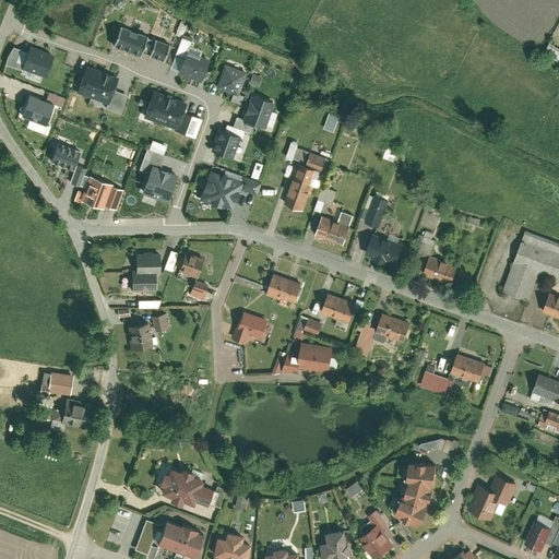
[(146,37),(120,27),(113,47),(140,57),(141,52),(145,38),(146,37)]
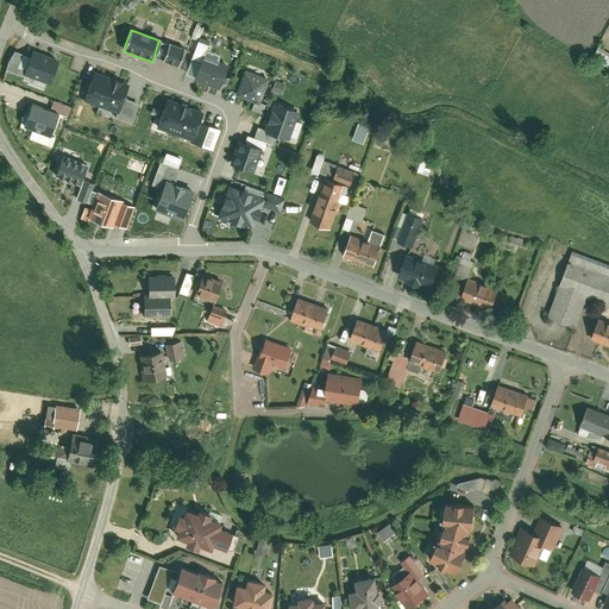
[(168,45),(158,42),(154,57),(163,60),(168,45)]
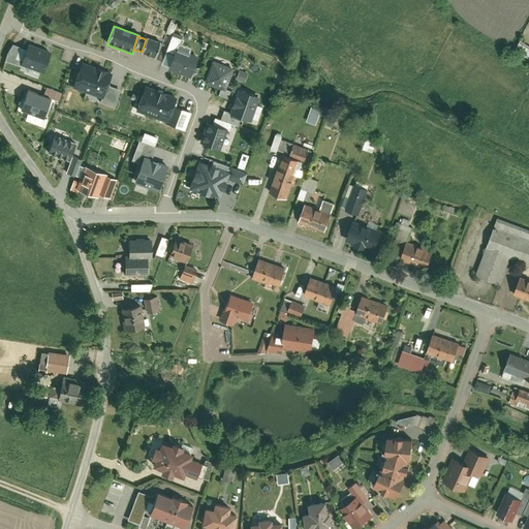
[(176,49),(177,49),(180,40),(170,36),(165,52),(174,55),(176,49)]
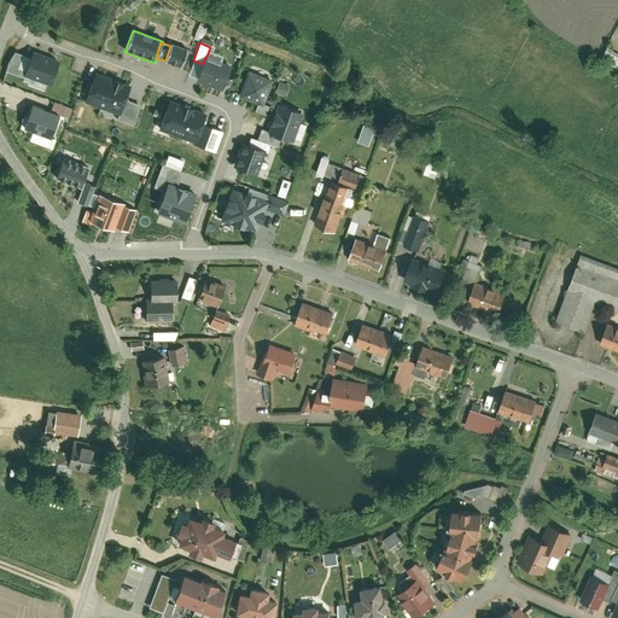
[(172,44),(170,46),(165,60),(164,64),(180,69),(187,50),(172,44)]
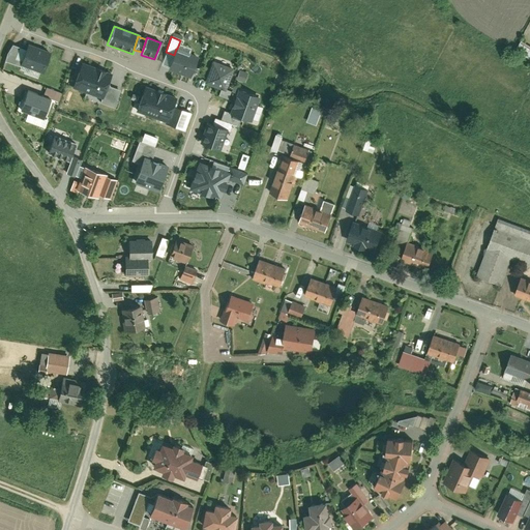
[(529,45),(522,39),(514,50),(529,59),(529,45)]
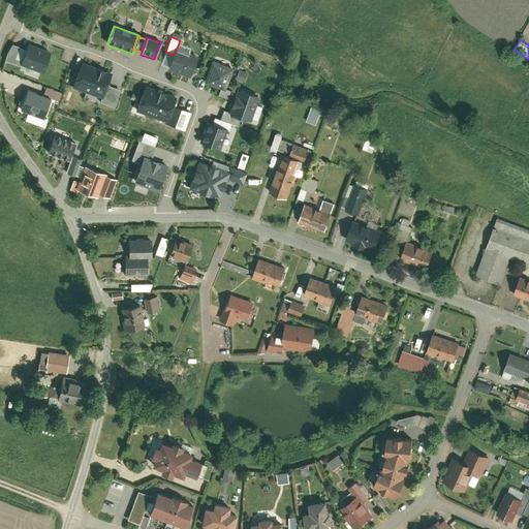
[(21,65),(26,51),(11,44),(5,61),(20,66),(21,65)]
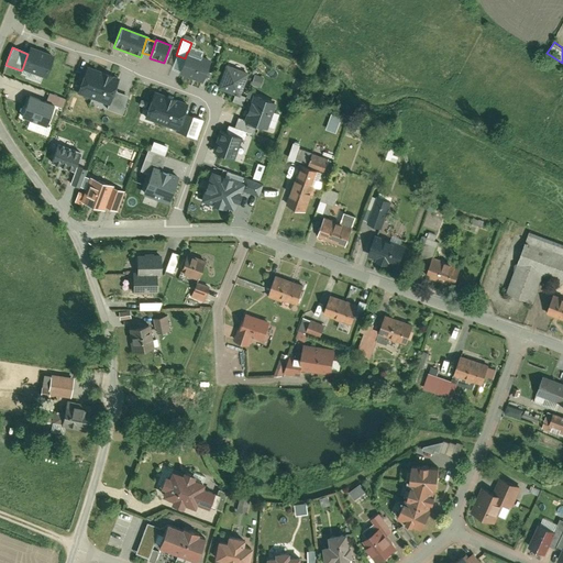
[(28,54),(22,69),(44,77),(52,57),(30,48),(28,54)]
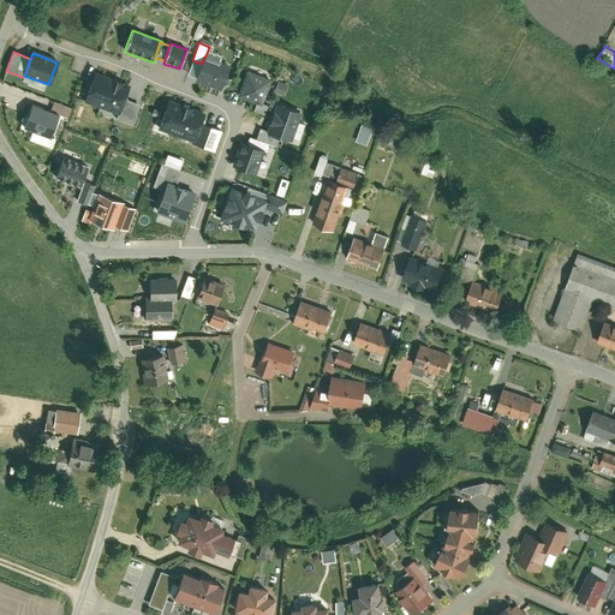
[(206,57),(204,57),(202,64),(196,82),(221,90),(230,65),(206,57)]
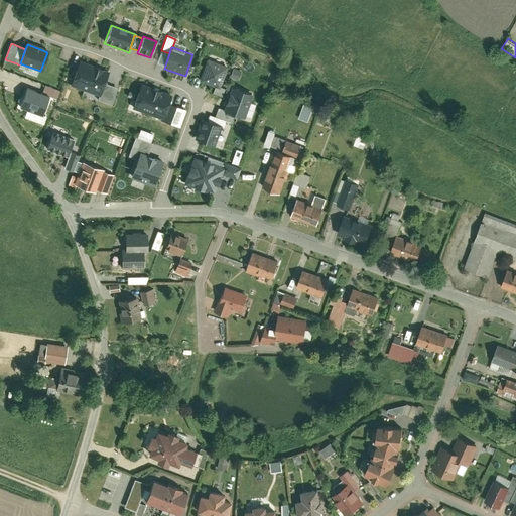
[(227,68),(207,60),(200,82),(214,88),(220,89),(220,88),(227,68)]
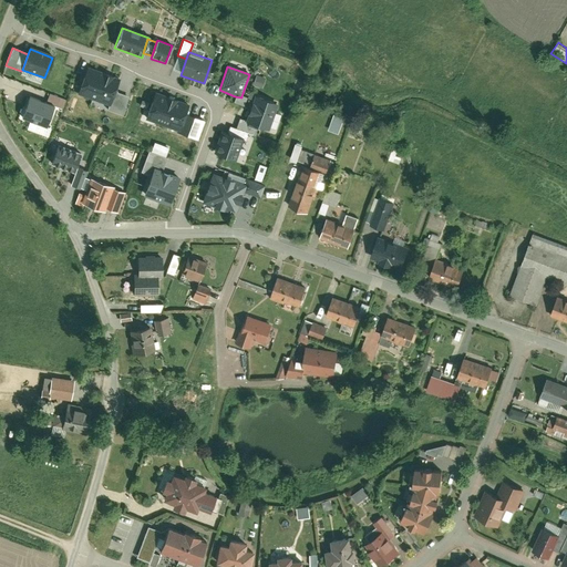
[(119,79),(89,68),(79,93),(110,104),(113,93),(119,79)]
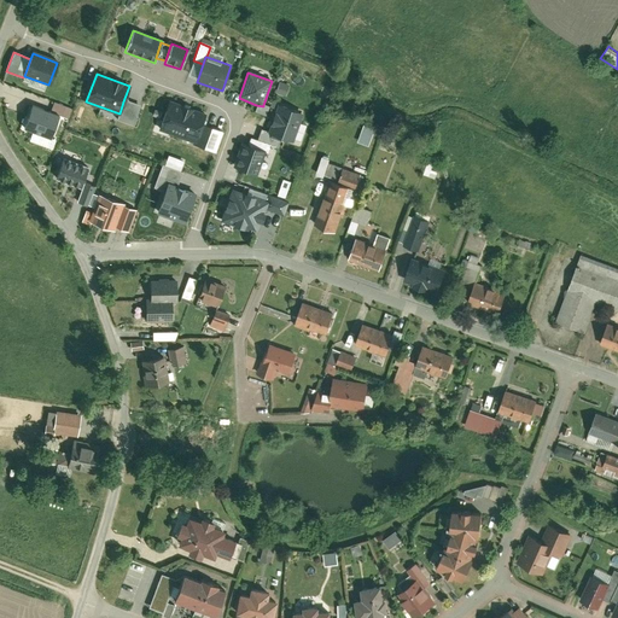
[(280,80),(277,93),(286,97),(290,83),(280,80)]
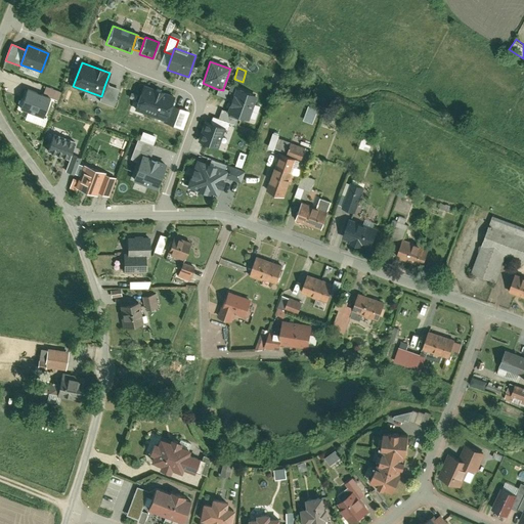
[(176,92),(142,80),(132,106),(166,119),(174,97),(176,92)]
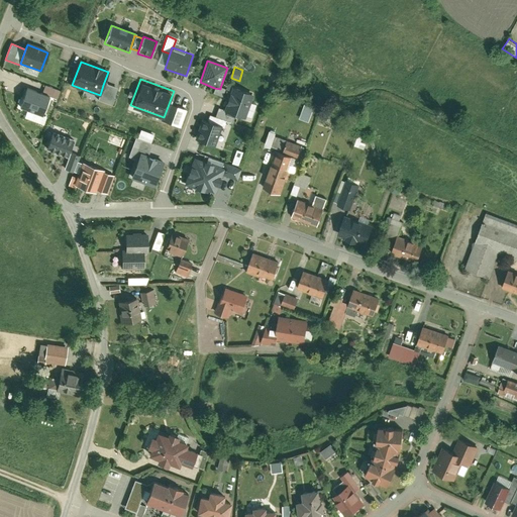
[(42,92),(58,98),(61,90),(45,84),(42,92)]
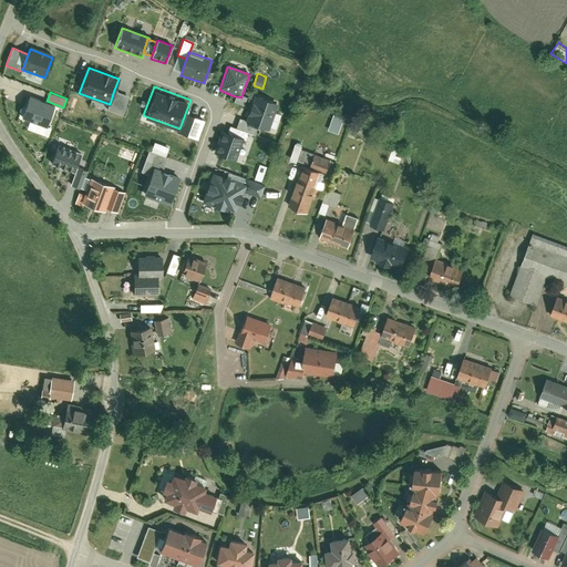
[(107,111),(122,116),(129,98),(113,93),(110,104),(107,111)]
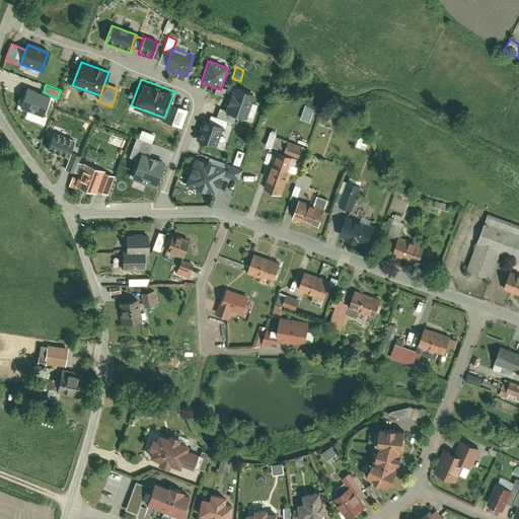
[(221,89),(215,88),(213,93),(223,96),(226,90),(221,88),(221,89)]
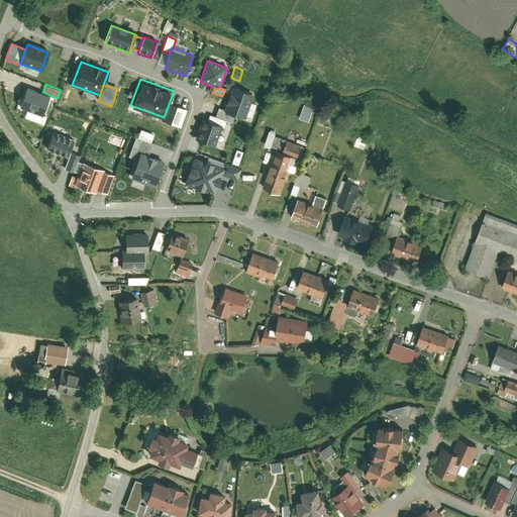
[(253,95),(233,88),(225,111),(224,113),(235,116),(244,120),(253,95)]
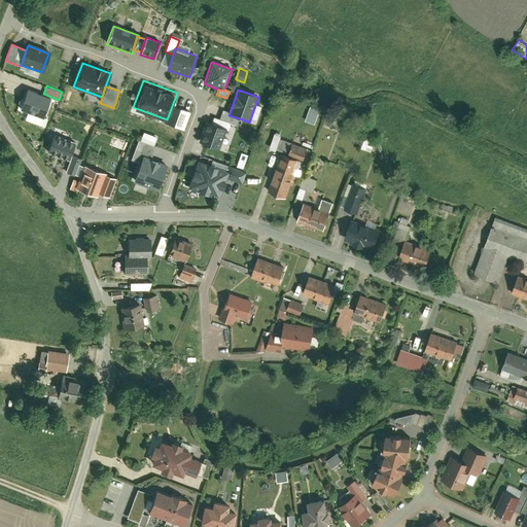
[(29,91),(23,108),(44,117),(50,98),(43,96),(29,91)]
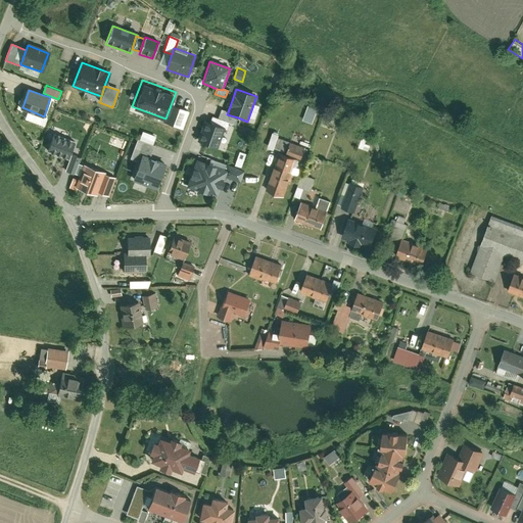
[(190,103),(174,97),(165,119),(183,125),(190,103)]
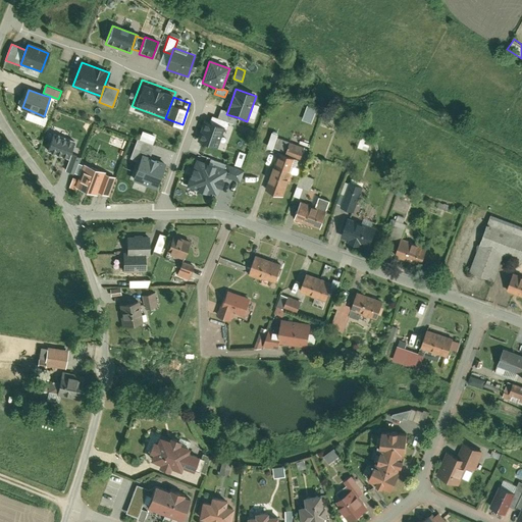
[(308,105),(303,119),(312,122),(317,108),(308,105)]
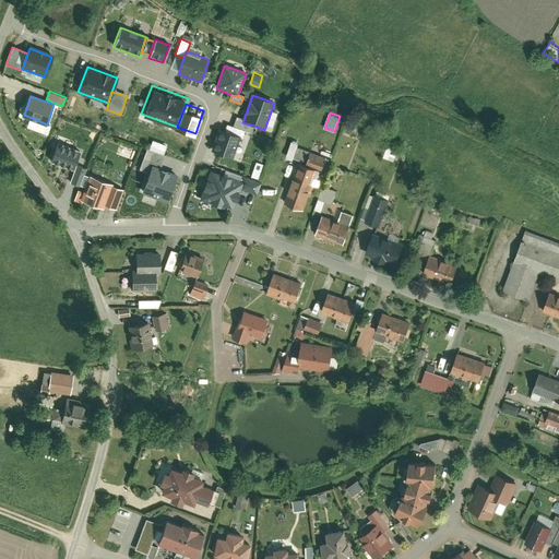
[(236,117),(233,128),(245,132),(251,134),(254,126),(242,122),(244,120),(236,117)]
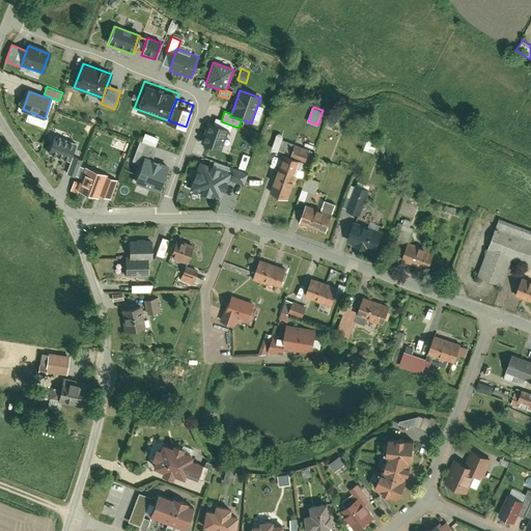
[(341,118),(336,116),(333,123),(339,126),(341,118)]
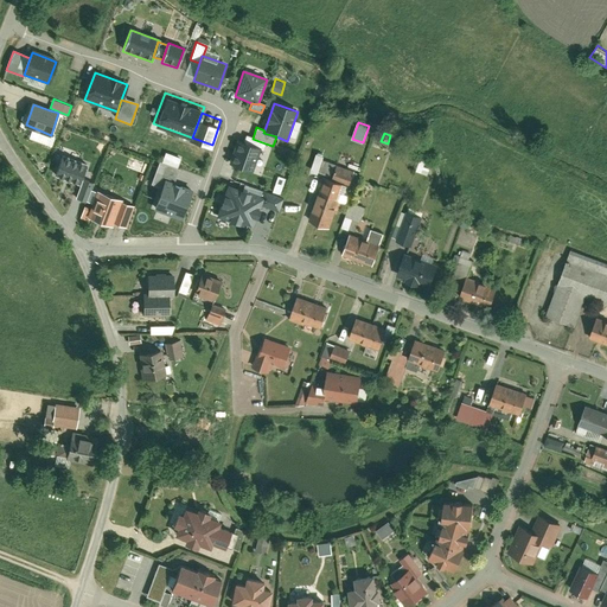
[(246,136),(243,144),(261,149),(263,151),(266,144),(253,139),(246,136)]
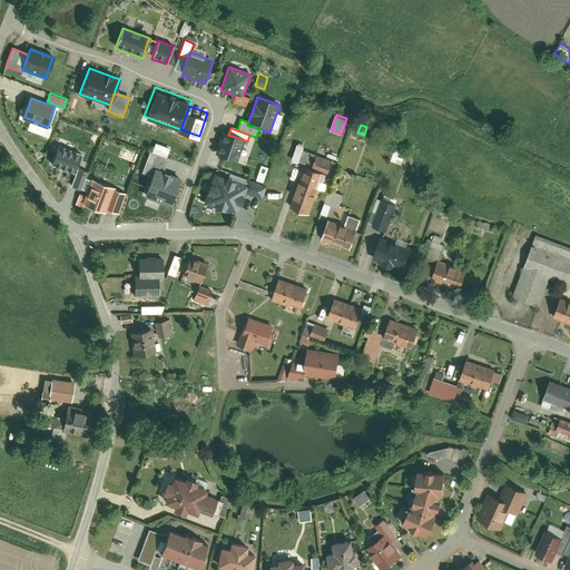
[(228,135),(224,133),(216,155),(237,163),(245,140),(228,135)]
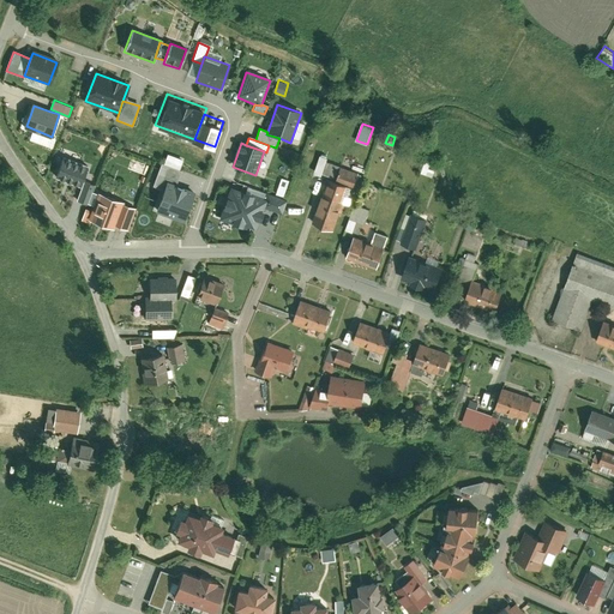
[(419,144),(416,152),(427,156),(429,149),(419,144)]
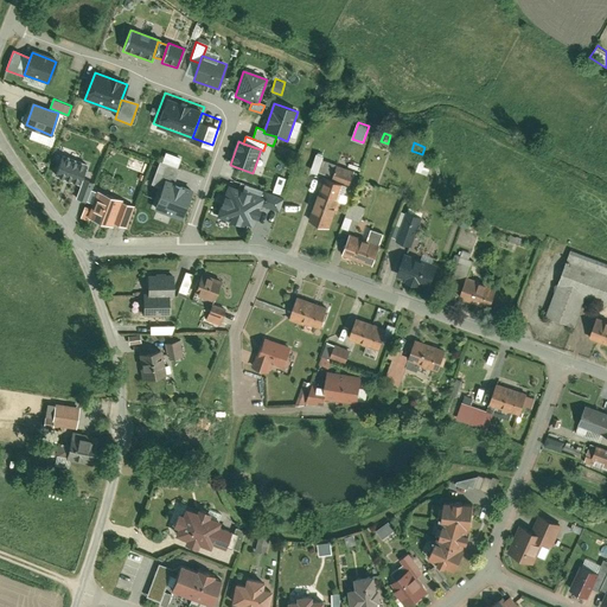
[(422,174),(429,154),(423,152),(416,172),(422,174)]
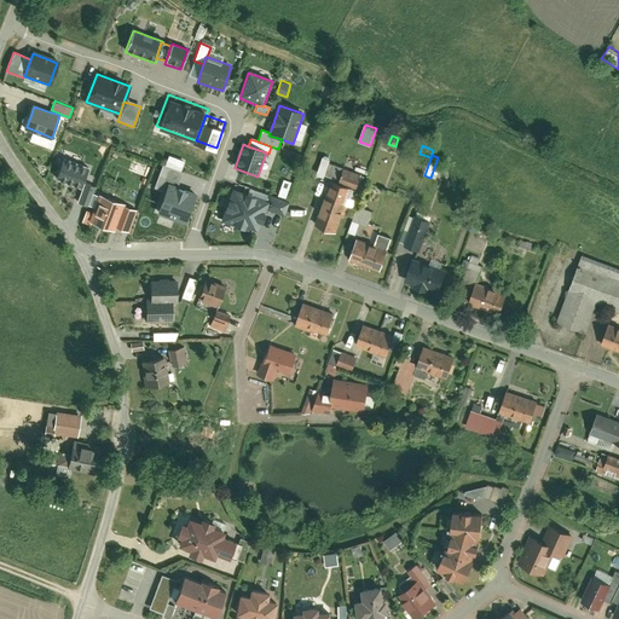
[(325,177),(330,158),(323,156),(318,175),(325,177)]
